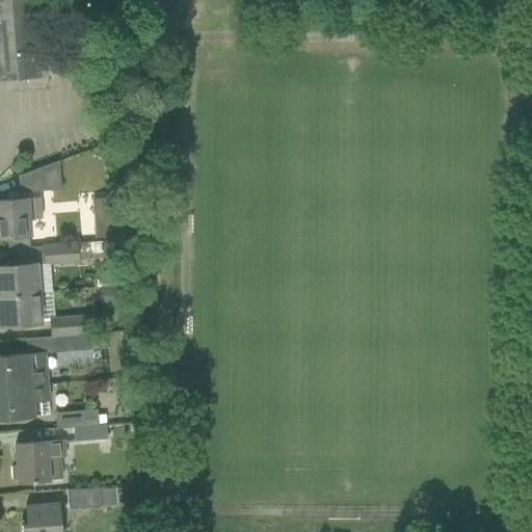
[(0,0),(0,81),(41,78),(38,54),(35,54),(30,0),(0,0)]
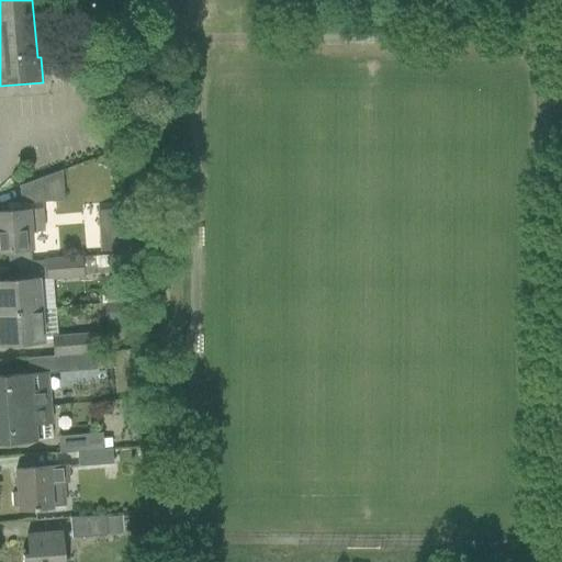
[(19,186),(21,204),(65,200),(62,170),(19,186)]
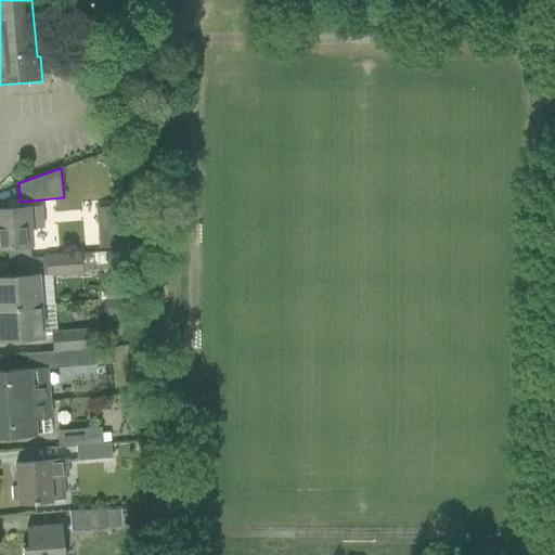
[(43,229),(41,206),(0,209),(0,247),(7,247),(8,260),(30,259),(28,230),(43,229)]
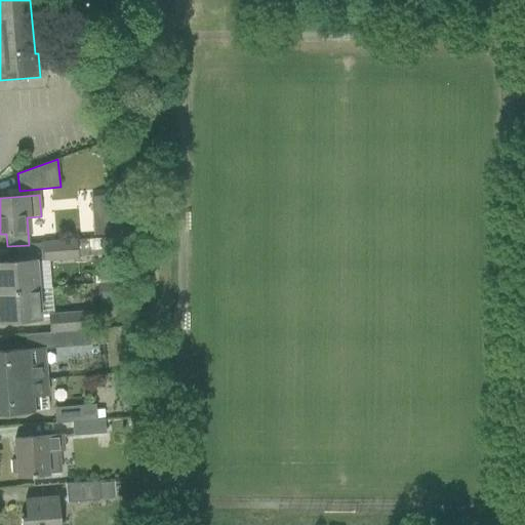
[(114,220),(92,221),(93,235),(115,234),(114,220)]
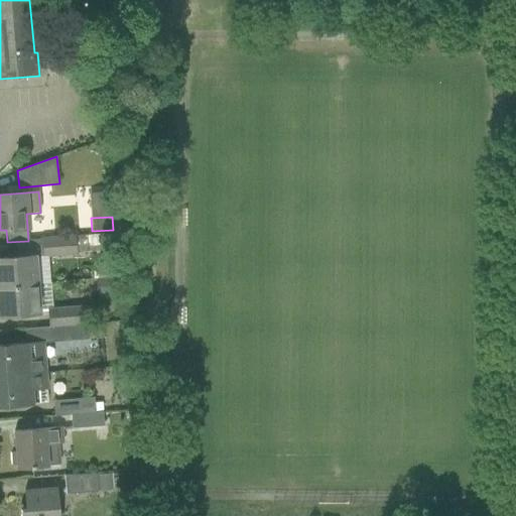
[(74,236),(42,239),(44,255),(44,256),(46,256),(76,253),(95,252),(114,250),(115,250),(113,233),(74,236)]
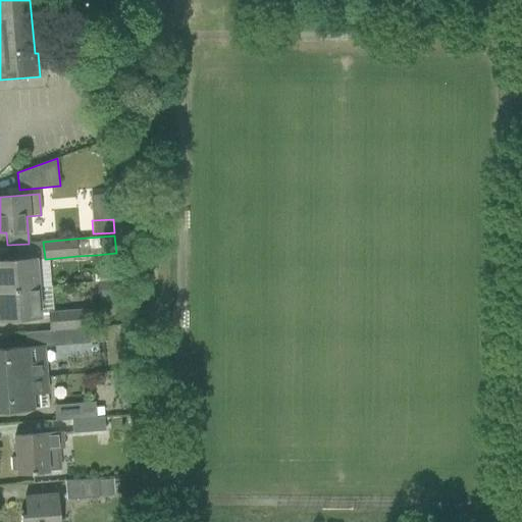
[(0,290),(37,288),(35,259),(0,261),(0,290)]
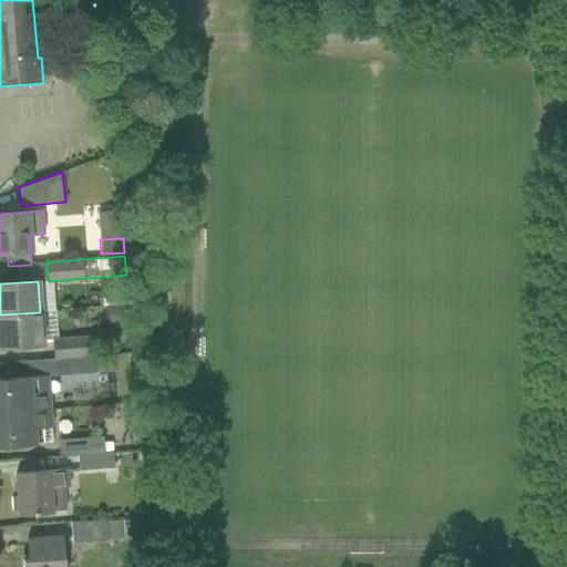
[(40,312),(0,315),(0,346),(42,343),(40,312)]
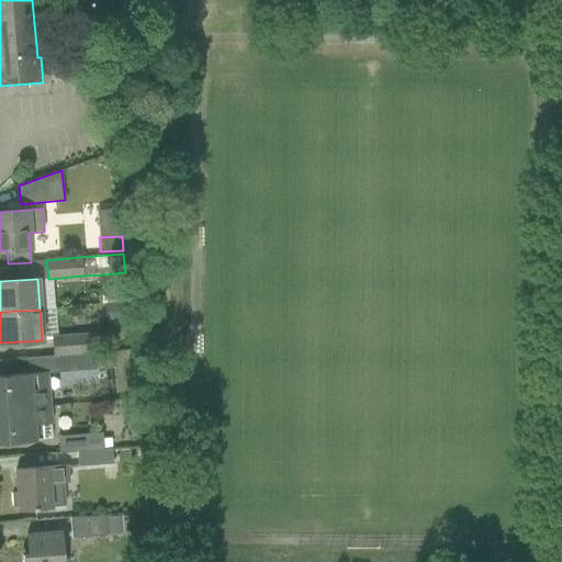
[(77,352),(89,351),(87,333),(53,336),(54,355),(77,352)]
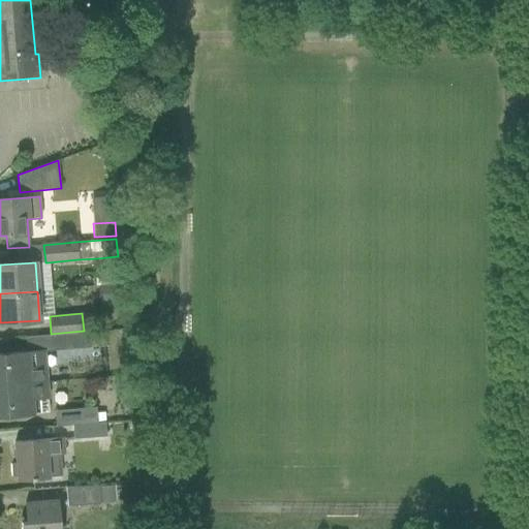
[(84,331),(72,332),(73,348),(91,347),(90,331),(84,332),(84,331)]
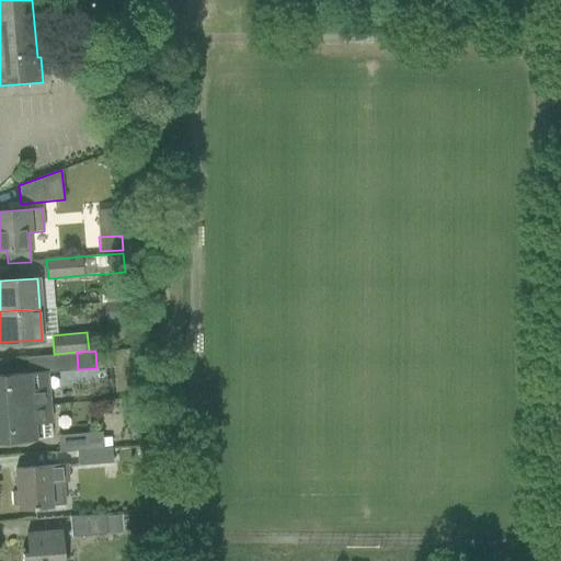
[(0,408),(44,405),(43,390),(47,389),(46,373),(0,375),(0,408)]
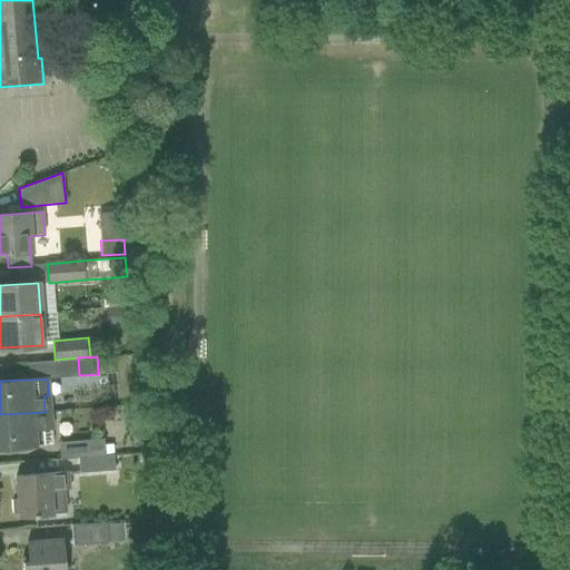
[(45,412),(0,414),(0,449),(35,446),(35,445),(52,444),(49,412),(45,412)]
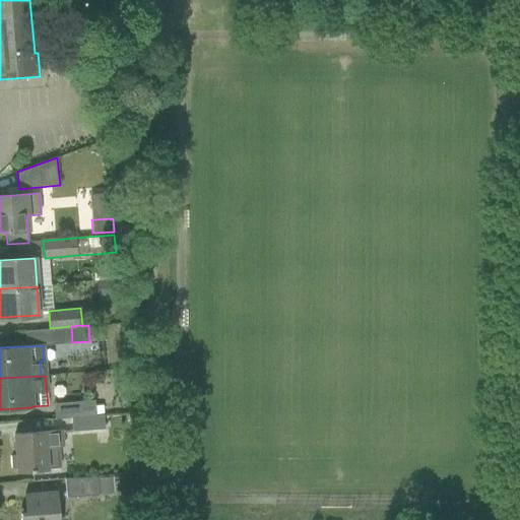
[(71,417),(95,415),(94,400),(54,403),(55,419),(71,417)]
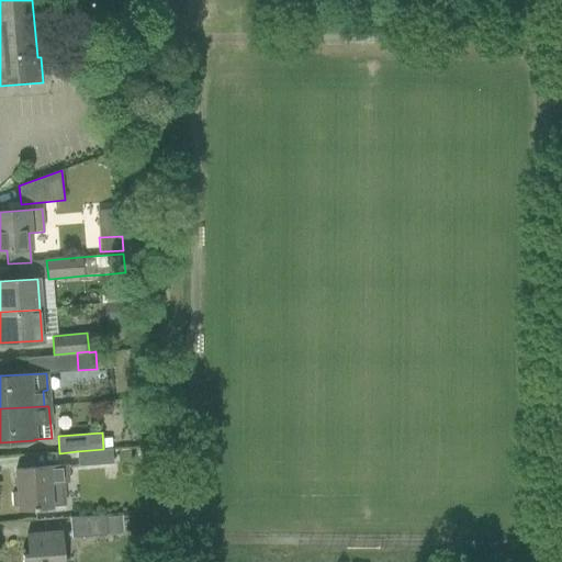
[(111,448),(103,449),(77,451),(79,467),(112,463),(111,448)]
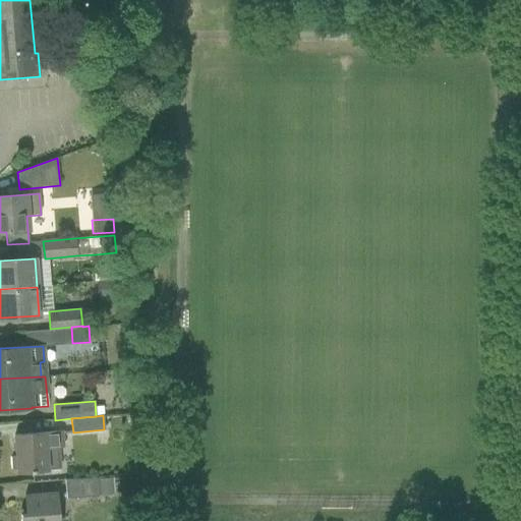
[(14,437),(15,455),(10,458),(10,469),(17,470),(17,472),(46,470),(60,470),(58,447),(63,447),(62,432),(14,437)]
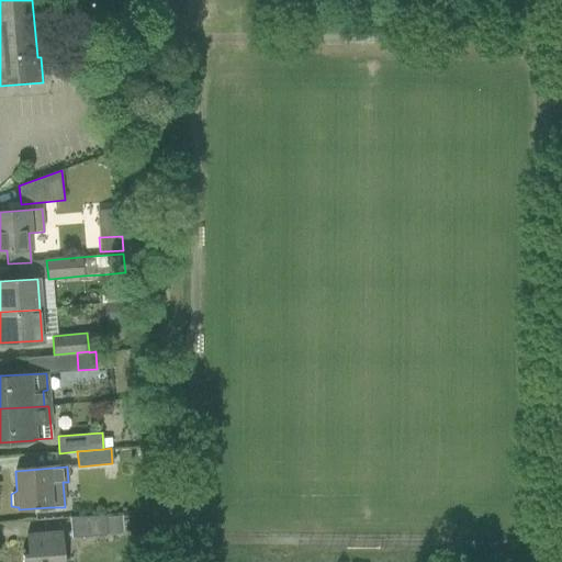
[(121,516),(105,517),(105,516),(69,519),(71,539),(122,535),(121,516)]
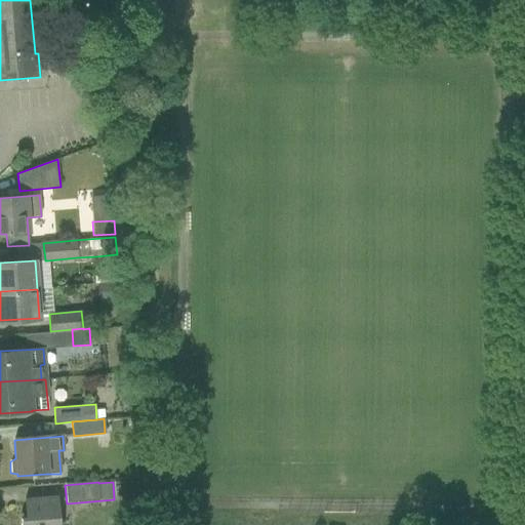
[(57,524),(56,497),(25,499),(26,519),(21,519),(21,524),(57,524)]
